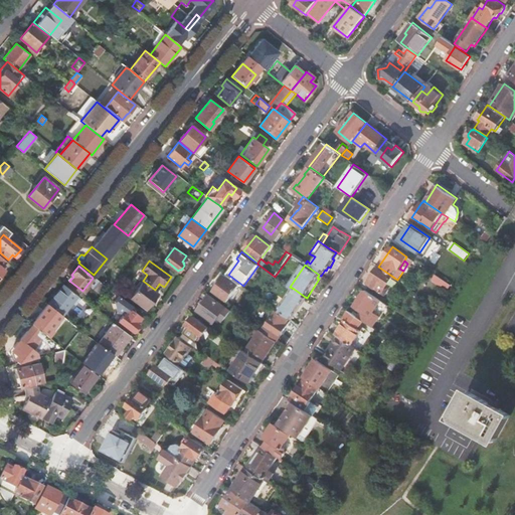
[(378,268),(368,282),(382,292),(393,278),(378,268)]
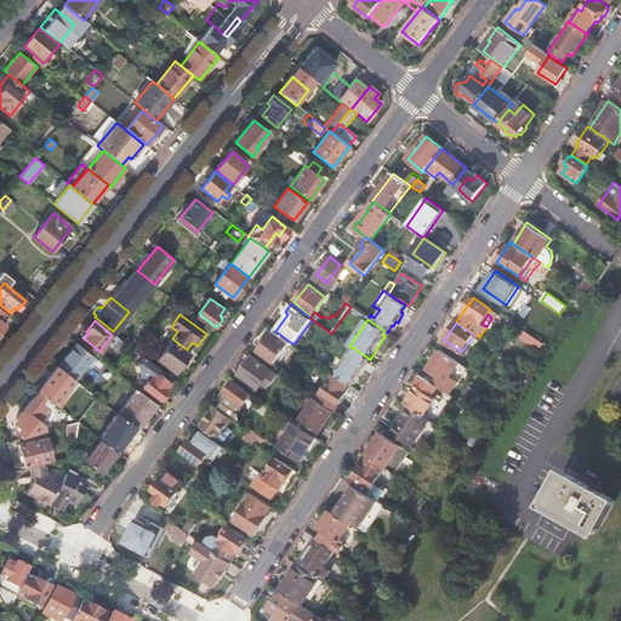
[(134,336),(127,345),(134,349),(144,336),(138,331),(134,337),(134,336)]
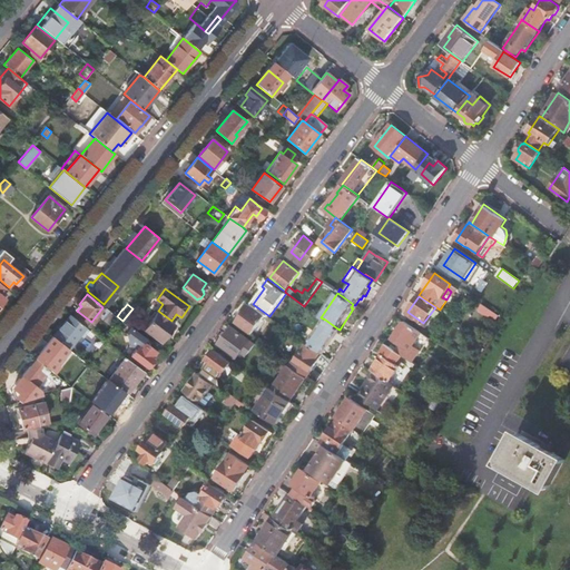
[(249,304),(237,322),(253,334),(266,316),(249,304)]
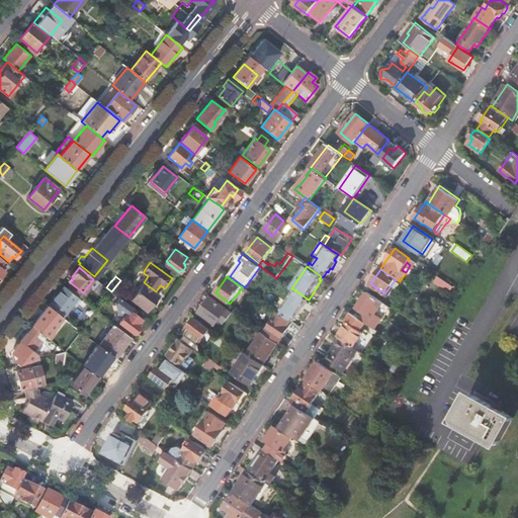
[(453,286),(439,276),(435,281),(444,288),(446,285),(451,289),(453,286)]
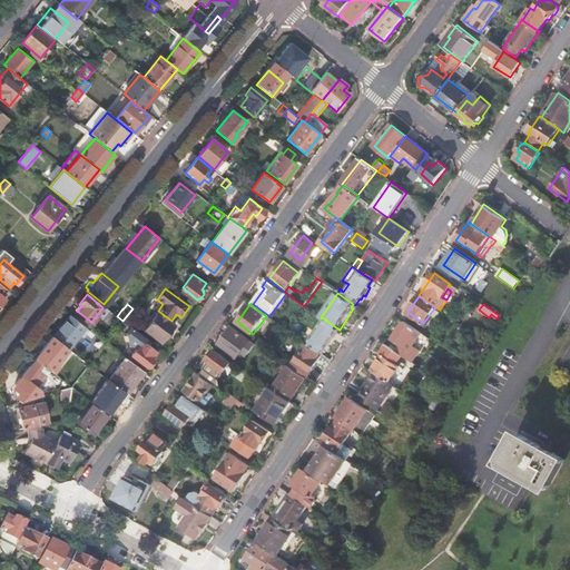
[(87,327),(91,322),(77,311),(74,316),(87,327)]
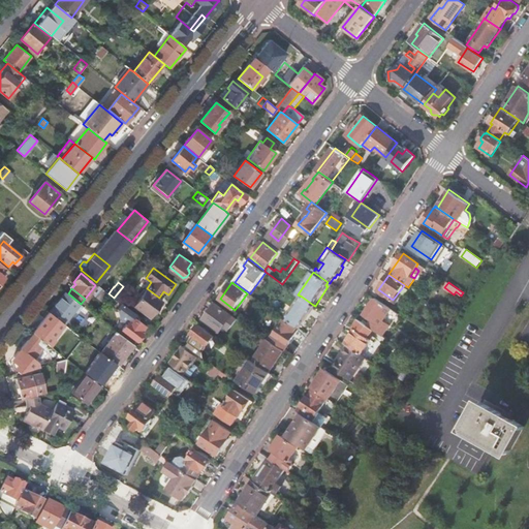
[(158,298),(159,298),(147,288),(133,306),(150,318),(162,301),(158,298)]
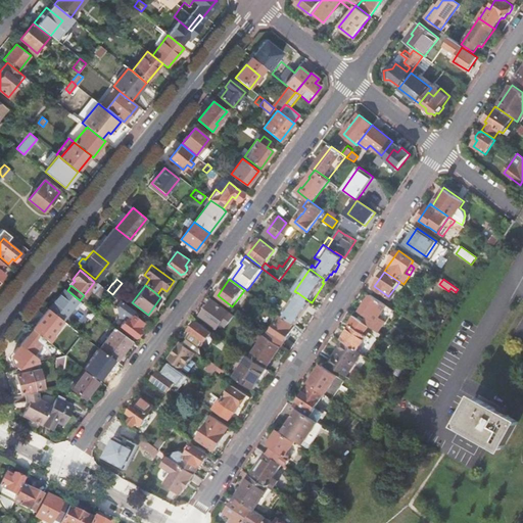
[(49,308),(63,320),(80,300),(67,290),(65,289),(49,308)]
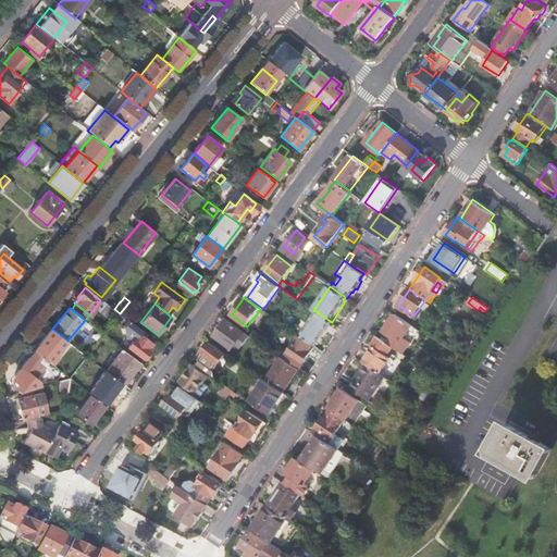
[(313,344),(316,346),(332,322),(330,321),(318,312),(301,336),(313,344)]
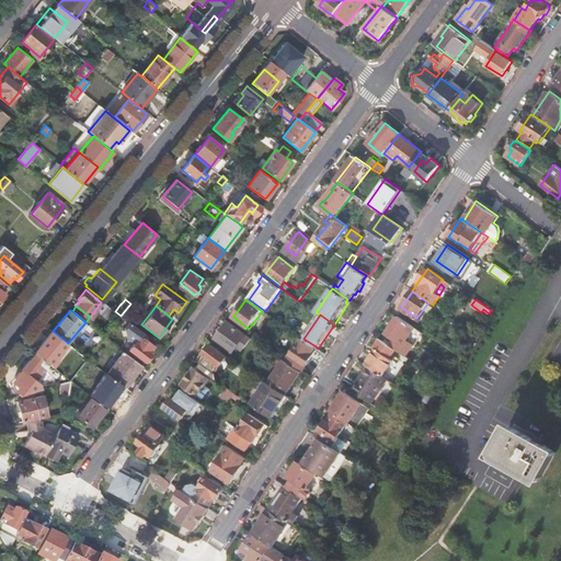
[(404,344),(415,328),(399,317),(388,333),(404,344)]
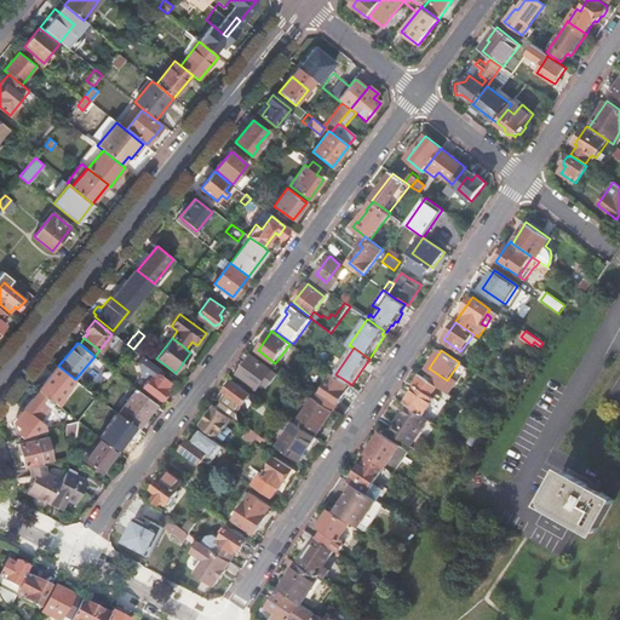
[(253,355),(240,374),(258,389),(263,383),(269,386),(279,374),(253,355)]
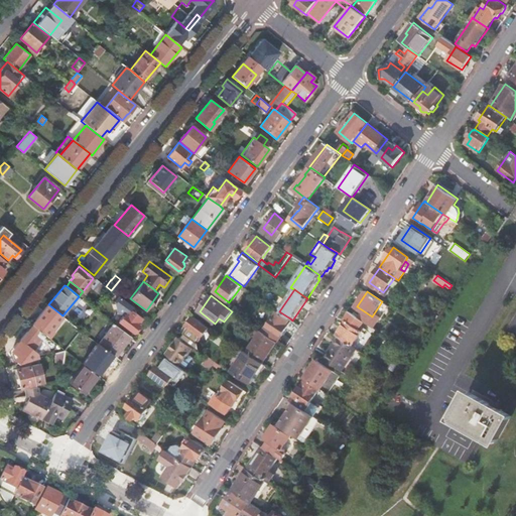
[(141,318),(133,312),(136,308),(119,296),(115,301),(116,302),(117,310),(123,315),(118,321),(132,333),(135,332),(139,328),(139,326),(137,325),(141,318)]
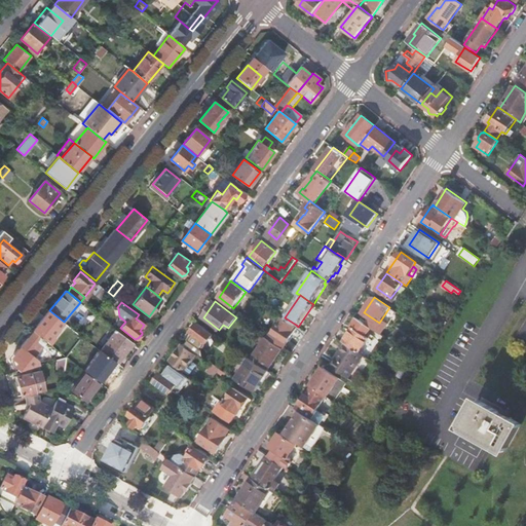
[(63,322),(64,322),(49,310),(38,325),(51,336),(63,322)]
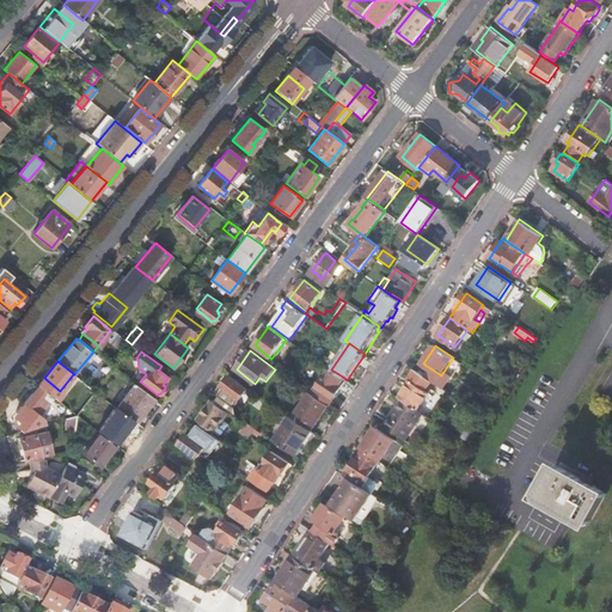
[(314,395),(330,405),(342,387),(340,386),(344,378),(331,369),(314,395)]
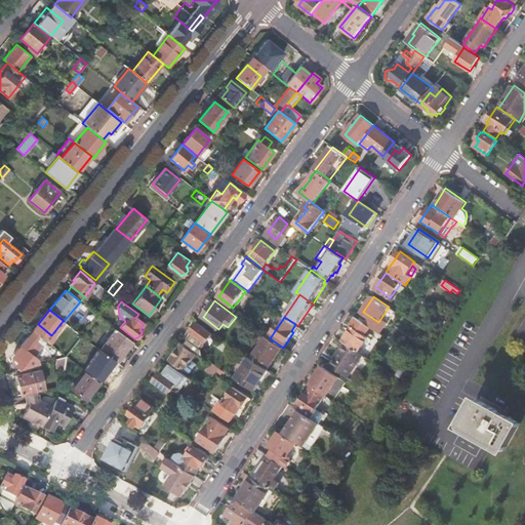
[(346,342),(358,351),(368,336),(365,334),(370,327),(356,317),(355,320),(357,321),(354,327),(353,326),(342,340),(346,342)]
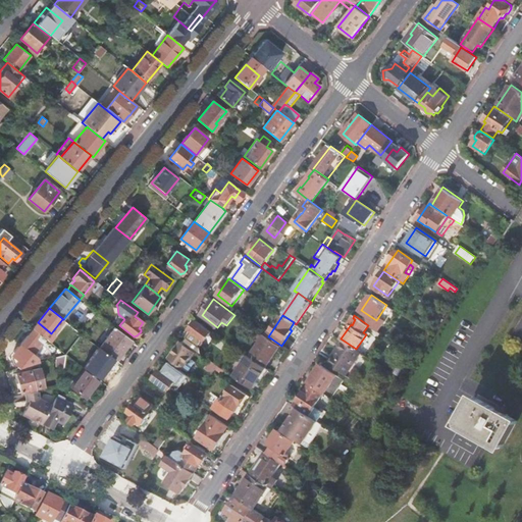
[(194,330),(190,336),(202,346),(212,331),(198,320),(192,328),(194,330)]
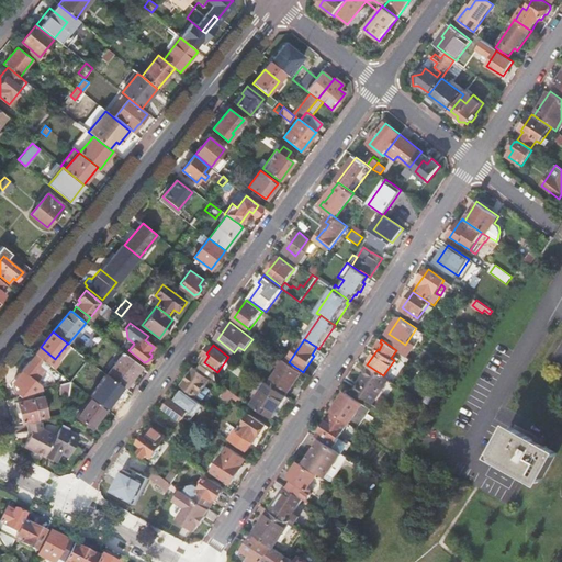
[(117,382),(126,388),(142,366),(123,351),(121,353),(123,355),(108,374),(109,375),(117,382)]
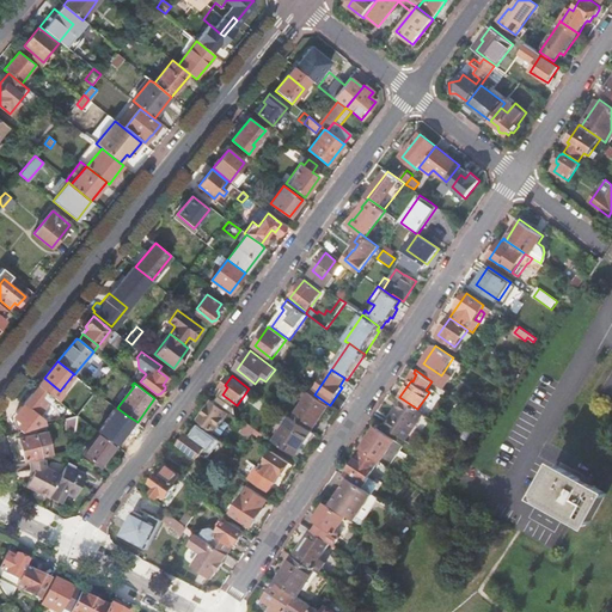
[(40,415),(54,397),(38,385),(24,402),(40,415)]
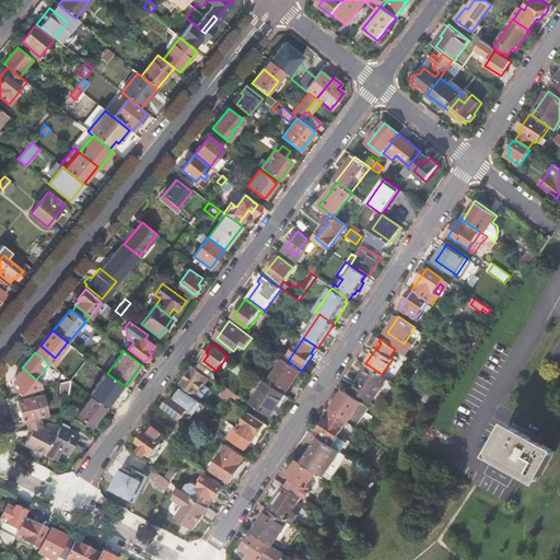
[(74,376),(71,381),(82,388),(86,383),(81,378),(93,363),(88,359),(74,376)]
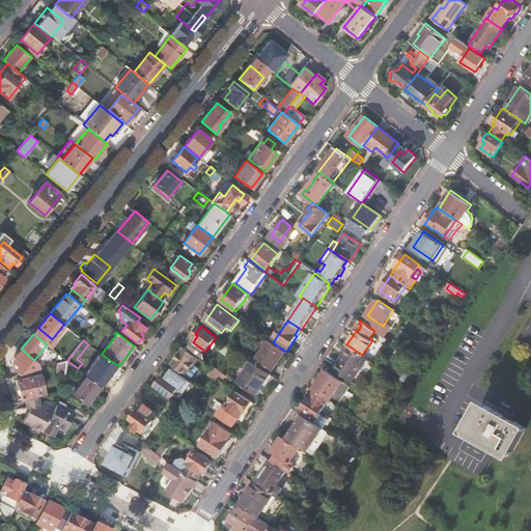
[(255,362),(272,373),(286,352),(273,342),(270,340),(255,362)]
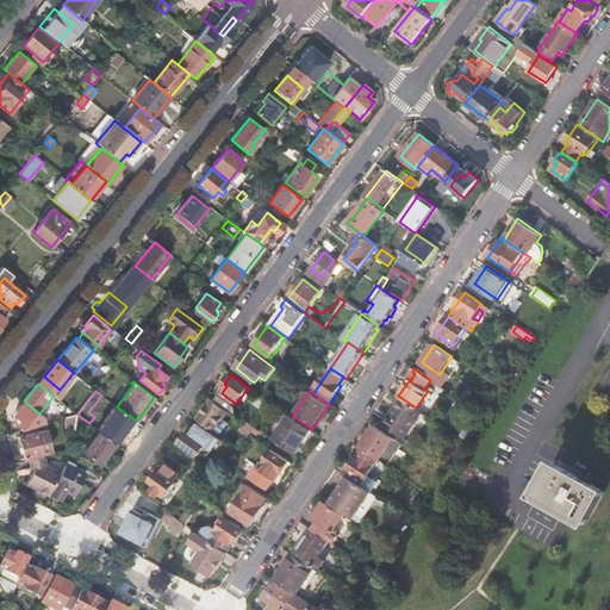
[(213,398),(198,418),(215,430),(221,435),(229,422),(223,418),(229,410),(213,398)]
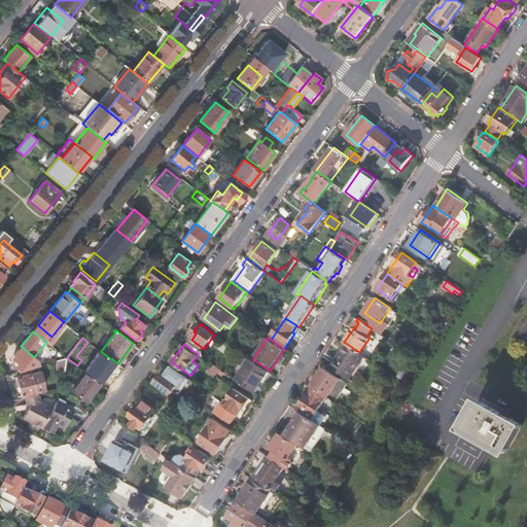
[(331,366),(350,379),(364,356),(359,352),(347,344),(340,355),(331,366)]
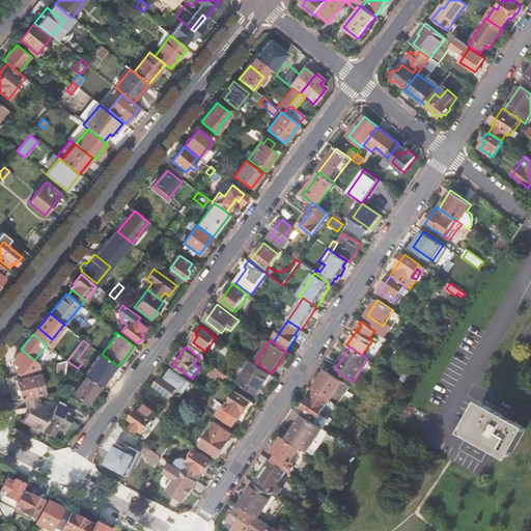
[(65,352),(61,357),(66,361),(67,361),(71,357),(65,352)]
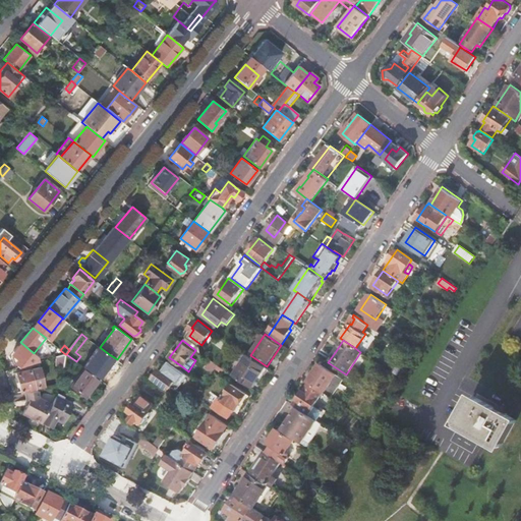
[(108,355),(109,354),(101,348),(94,356),(101,362),(96,369),(105,375),(116,361),(108,355)]
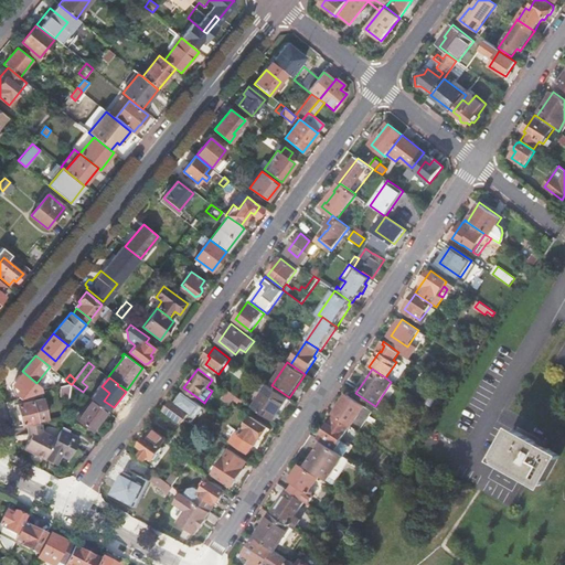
[(353,392),(355,393),(364,381),(362,379),(353,392)]
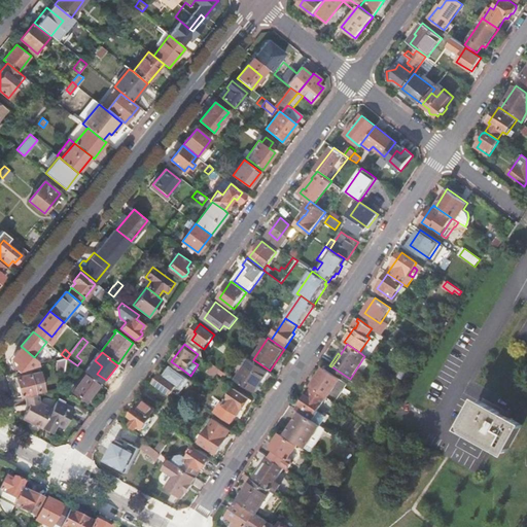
[(350,379),(355,382),(370,359),(364,356),(350,379)]
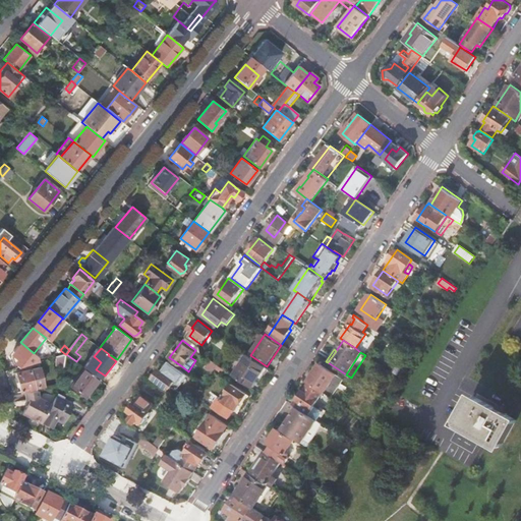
[(66,354),(65,354),(59,356),(58,367),(64,368),(66,354)]
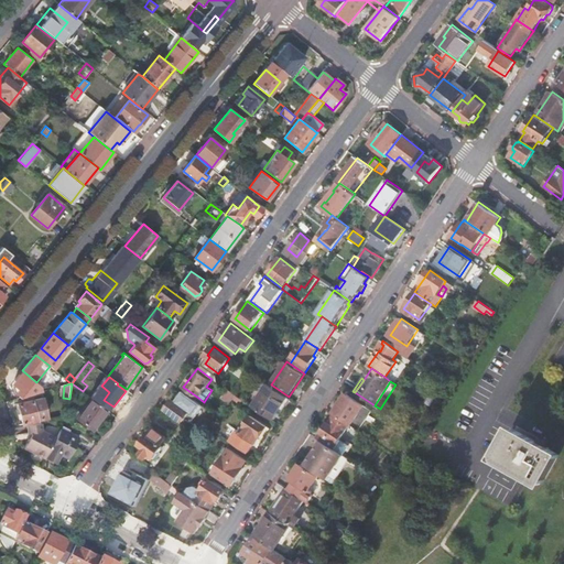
[(253,407),(273,420),(289,397),(271,384),(269,383),(253,407)]
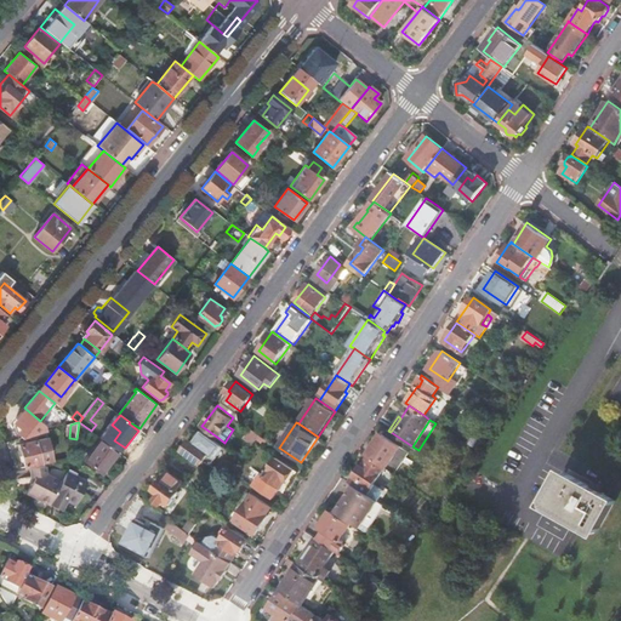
[(266,426),(260,434),(267,440),(273,432),(266,426)]
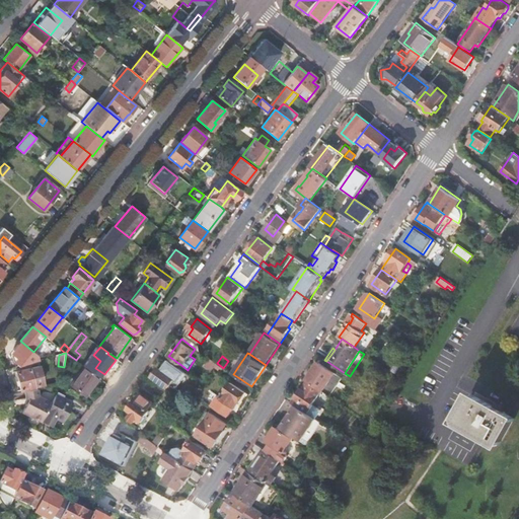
[(307,381),(323,391),(332,379),(336,373),(321,364),(315,373),(313,372),(307,381)]
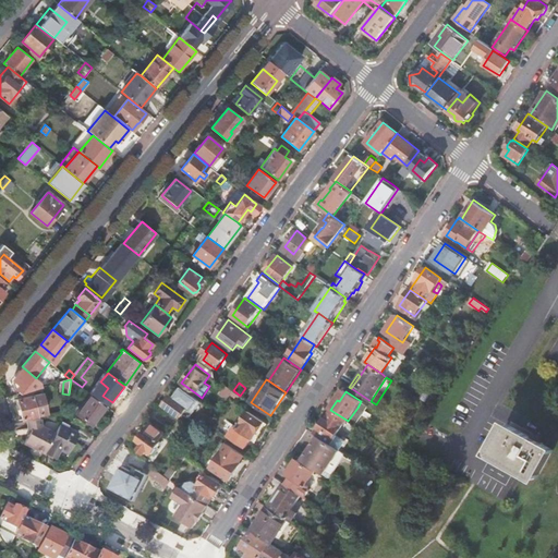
[(173,396),(167,405),(180,415),(191,400),(181,392),(177,398),(173,396)]
